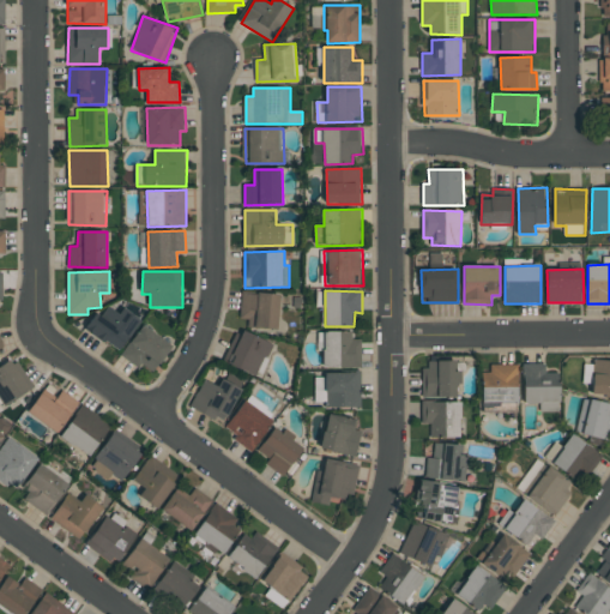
[(242,319),(252,319),(252,329),(279,330),(281,294),(243,293),(242,319)]
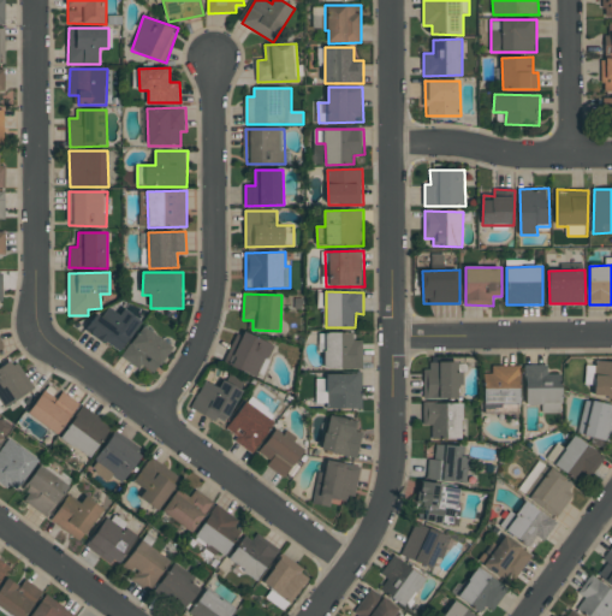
[(120,315),(111,307),(102,318),(99,314),(87,329),(118,354),(143,321),(125,308),(120,315)]
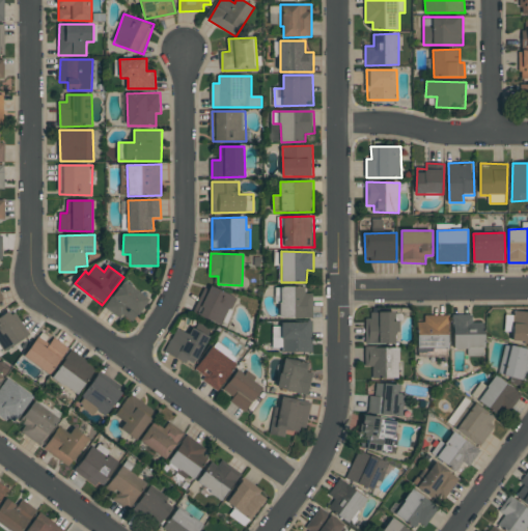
[(120,318),(123,314),(134,323),(150,300),(126,281),(106,307),(120,318)]
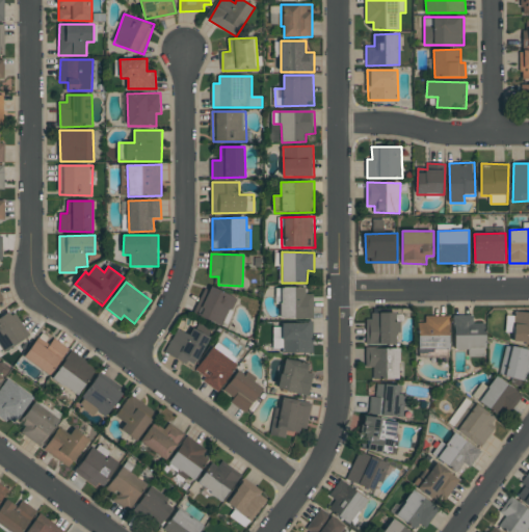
[(222,326),(231,309),(234,310),(239,299),(208,285),(195,314),(222,326)]
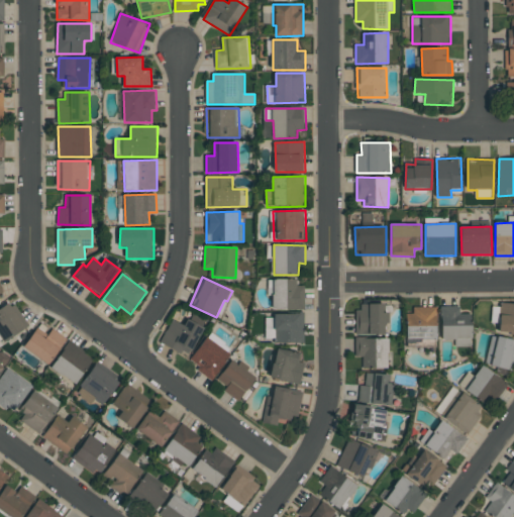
[(299,279),(271,280),(272,309),(306,309),(306,286),(299,286),(299,279)]
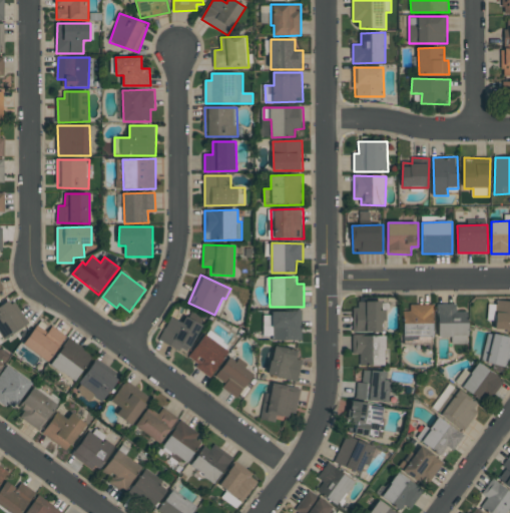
[(0,307),(0,333),(5,340),(28,323),(11,299),(0,307)]
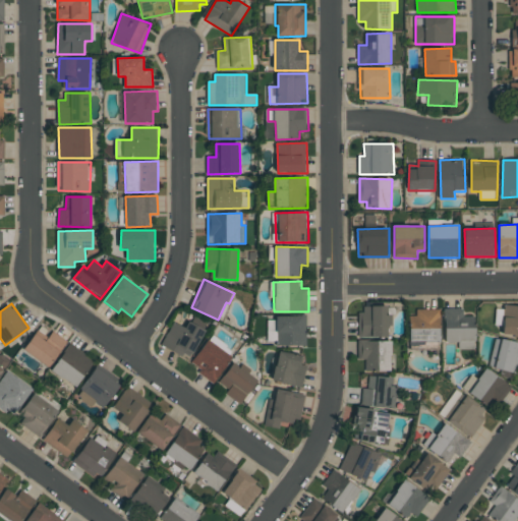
[(503,335),(517,336),(517,305),(507,304),(503,335)]
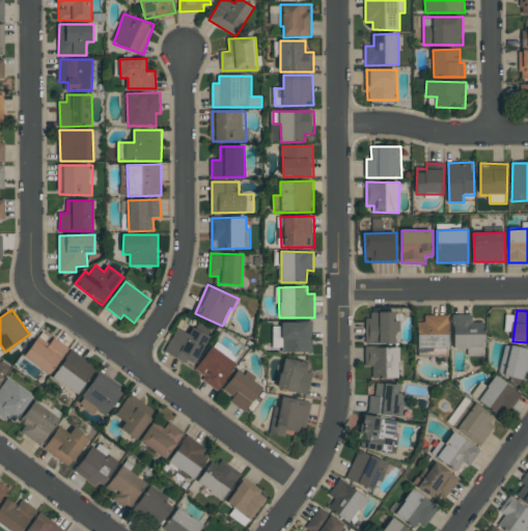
[(395,312),(367,313),(368,344),(396,343),(396,332),(401,332),(401,320),(396,320),(395,312)]
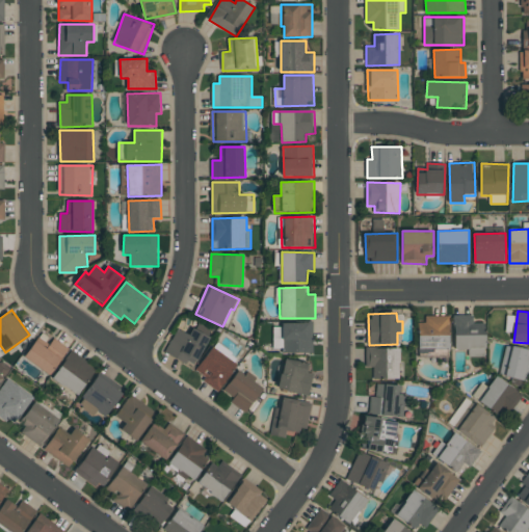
[(427,323),(420,323),(420,350),(451,349),(450,316),(427,316),(427,323)]
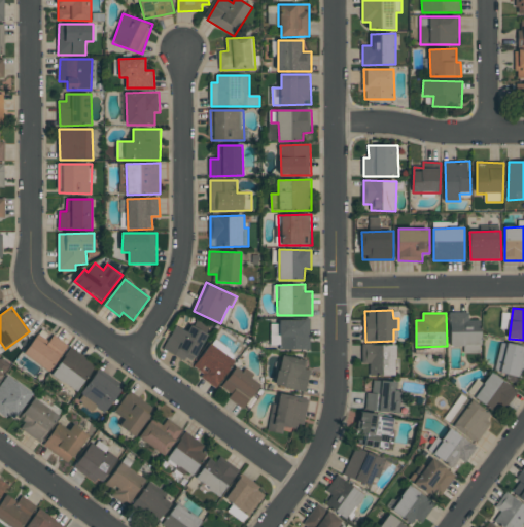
[(482,320),(470,320),(470,313),(451,313),(451,347),(465,347),(465,354),(482,354),(482,320)]
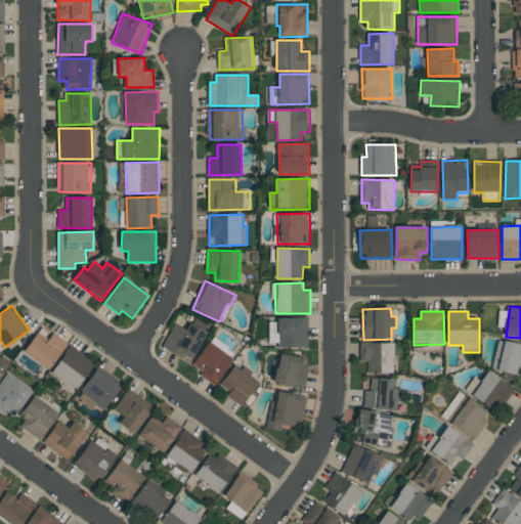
[(310,348),(309,318),(270,318),(270,343),(278,343),(278,348),(310,348)]
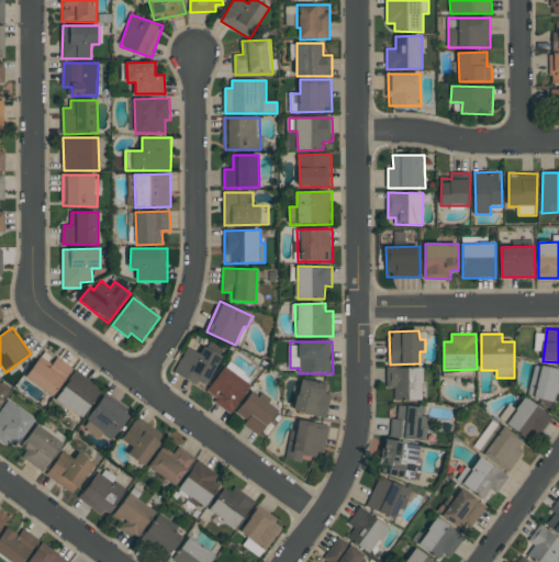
[(208,388),(222,356),(204,348),(201,353),(187,348),(176,374),(208,388)]
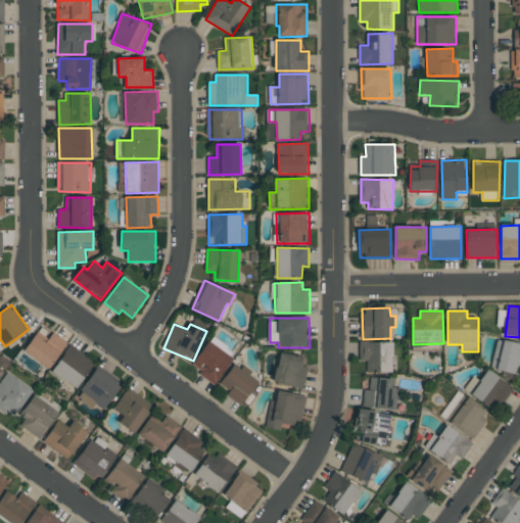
[(35,335),(25,352),(51,369),(68,341),(54,333),(48,342),(35,335)]
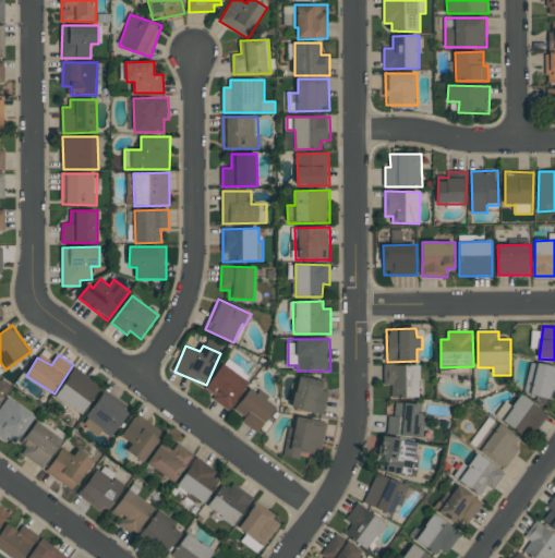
[(554,366),(531,363),(526,395),(553,400),(554,392),(554,366)]
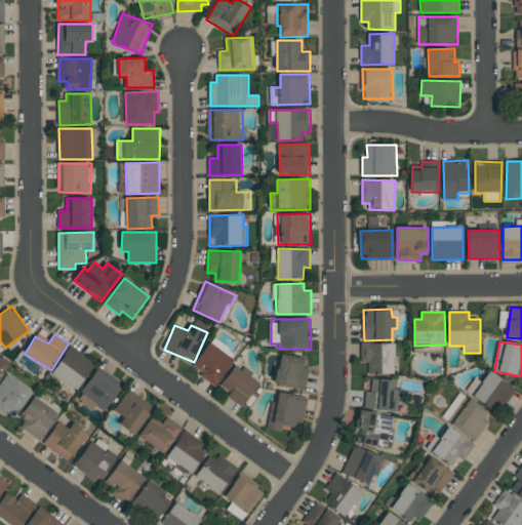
[(215,387),(235,361),(210,342),(194,365),(204,372),(201,376),(215,387)]
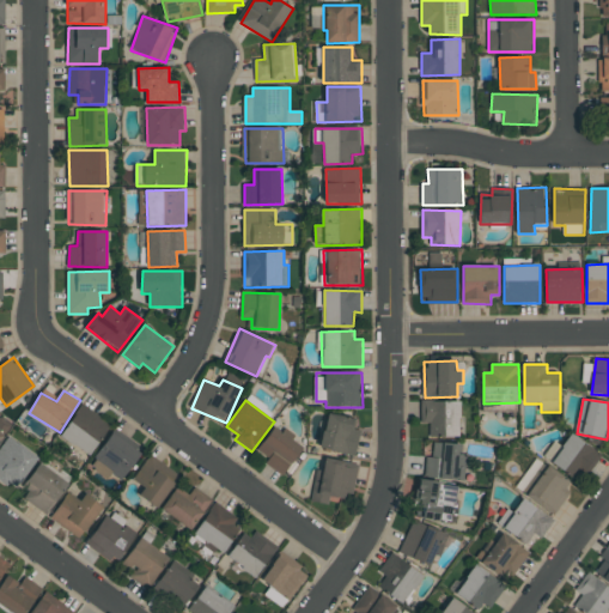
[(461,401),(422,401),(422,424),(431,424),(431,437),(461,437),(461,401)]
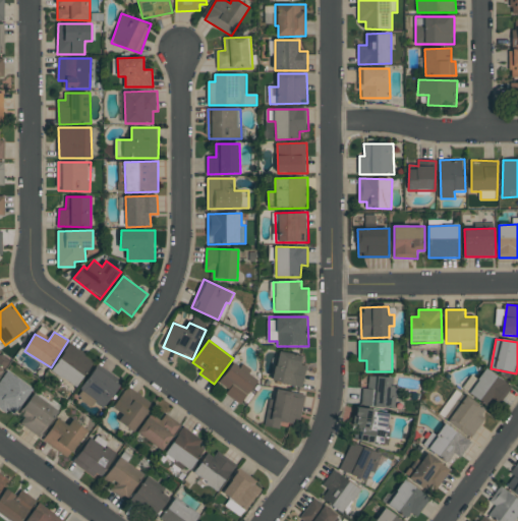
[(77,388),(96,361),(71,343),(52,370),(77,388)]
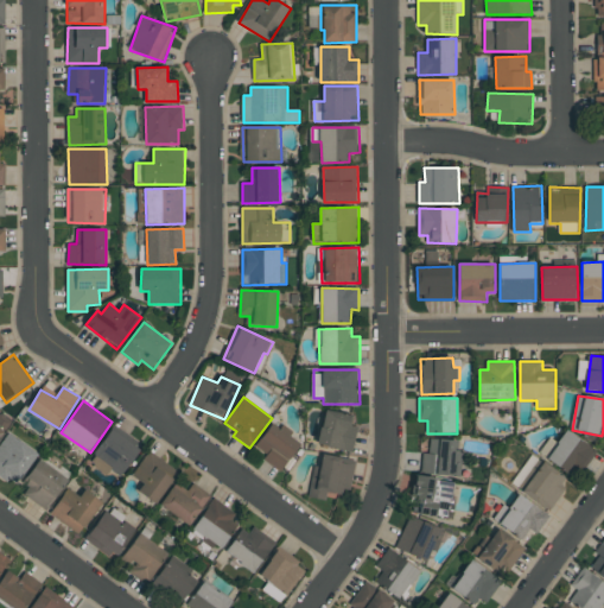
[(354,453),(360,426),(353,425),(355,416),(325,410),(318,444),(354,453)]
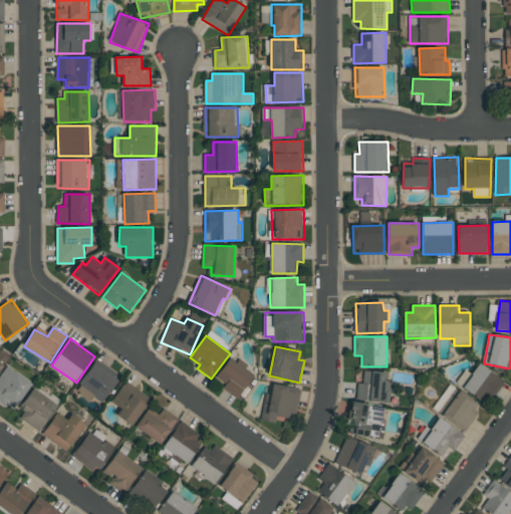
[(224,390),(238,399),(255,375),(231,358),(216,378),(227,386),(224,390)]
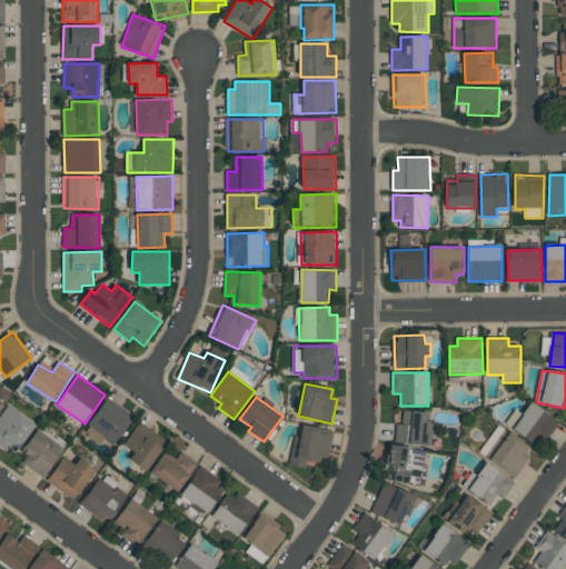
[(115,446),(132,420),(107,402),(85,433),(101,446),(105,440),(115,446)]
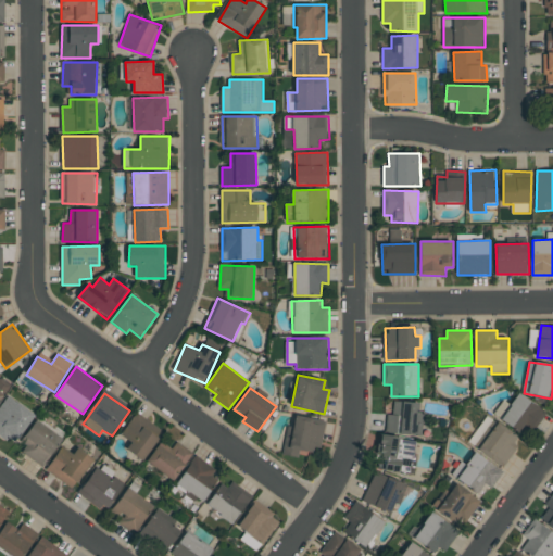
[(505,401),(494,415),(527,438),(545,412),(519,393),(511,405),(505,401)]
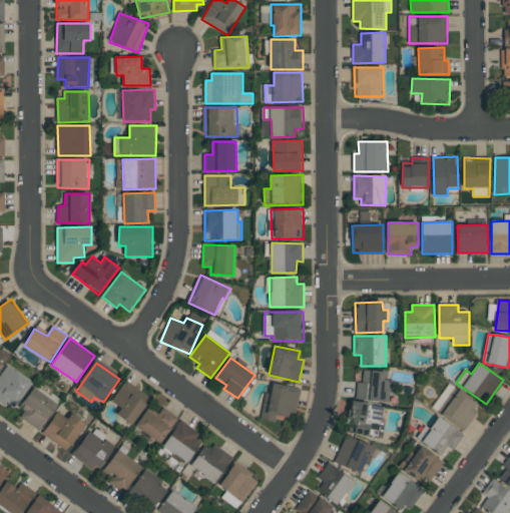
[(0,400),(15,410),(33,382),(7,366),(0,376),(0,400)]
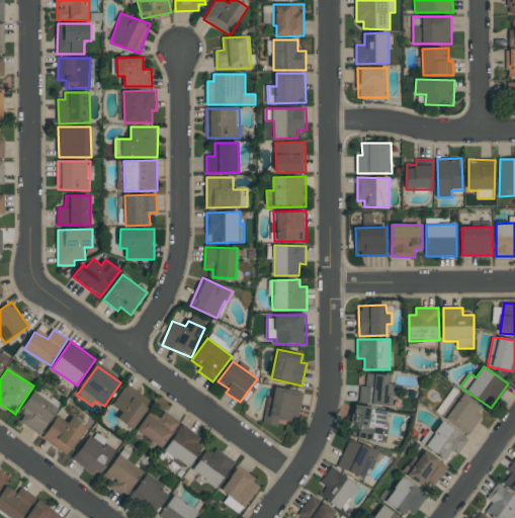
[(396,384),(391,384),(391,375),(367,374),(367,385),(362,385),(361,405),(395,406),(396,384)]
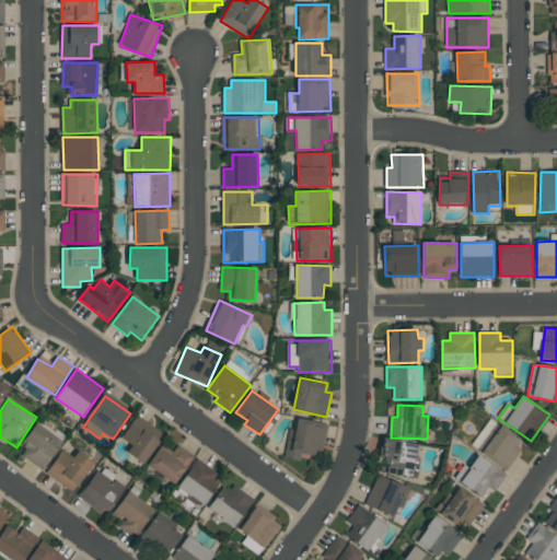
[(129,453),(146,464),(165,434),(138,416),(123,439),(134,445),(129,453)]
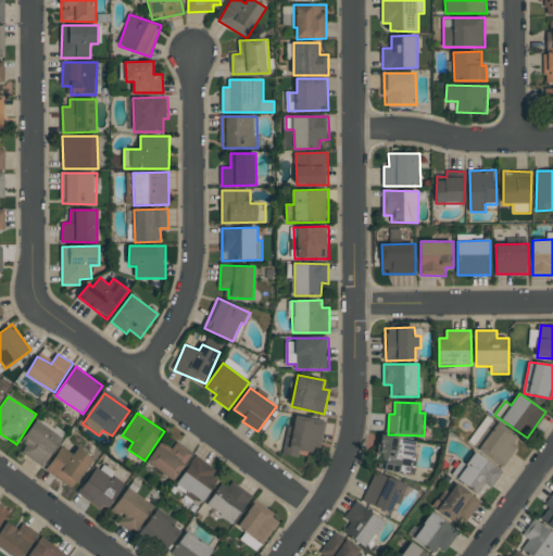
[(285,455),(300,457),(301,449),(323,452),(327,420),(297,416),(294,427),(288,426),(285,455)]
